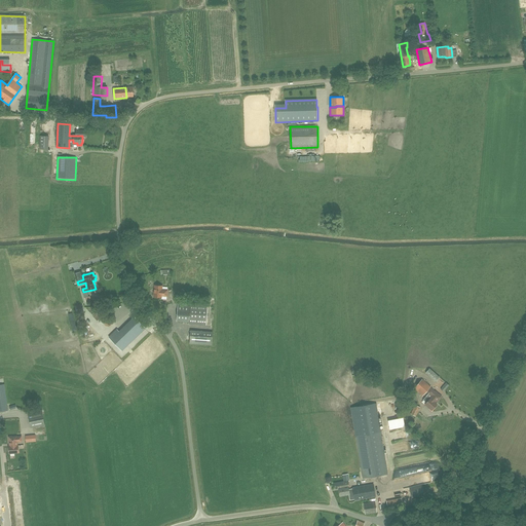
[(154,286),(153,297),(161,298),(161,296),(166,297),(167,290),(161,290),(161,287),(159,286),(158,286),(156,286),(155,286),(154,286)]
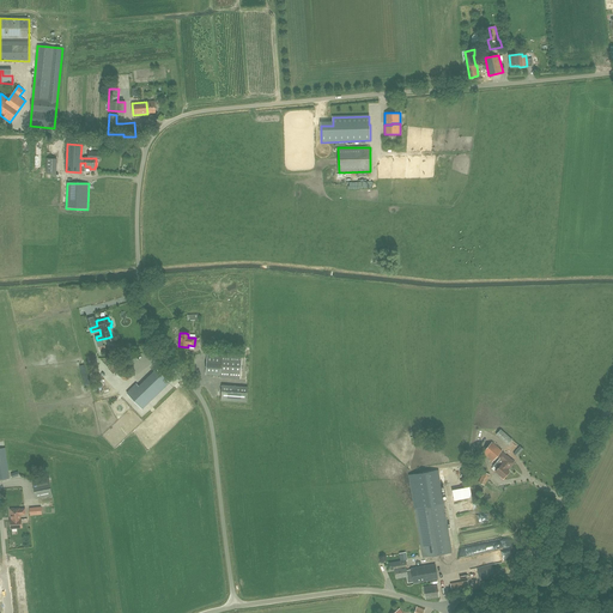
[(241,378),(242,354),(222,353),(222,356),(207,354),(206,375),(220,376),(220,377),(241,378)]
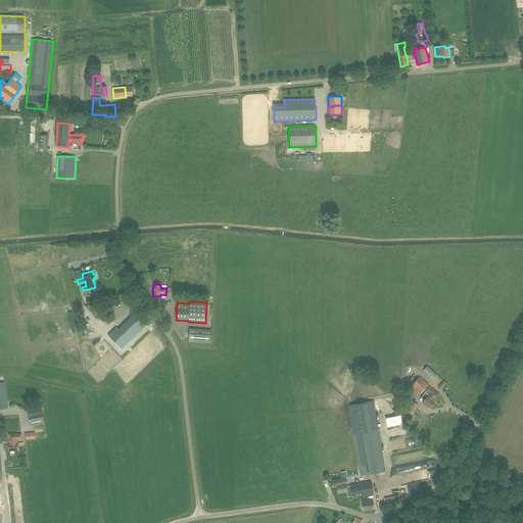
[(100,305),(92,313),(96,320),(99,318),(105,325),(109,325),(113,321),(100,305)]
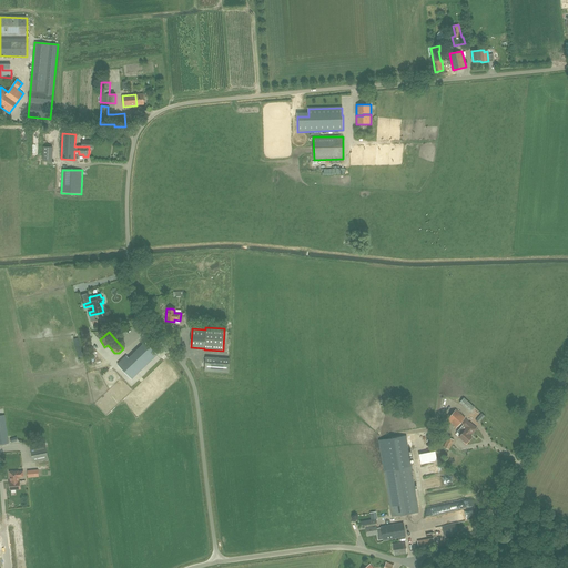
[(156,355),(145,343),(129,358),(127,356),(118,364),(132,378),(140,371),(156,355)]
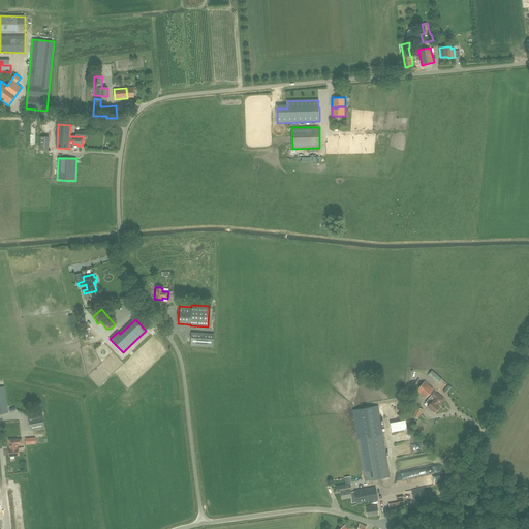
[(214,335),(191,333),(191,345),(213,347),(214,335)]
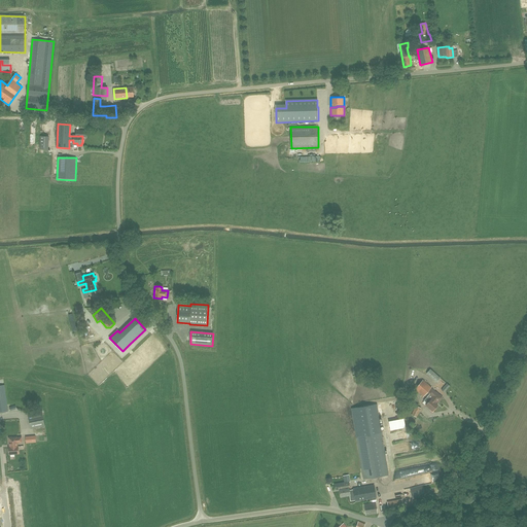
[(426,374),(436,383),(441,378),(430,369),(426,374)]
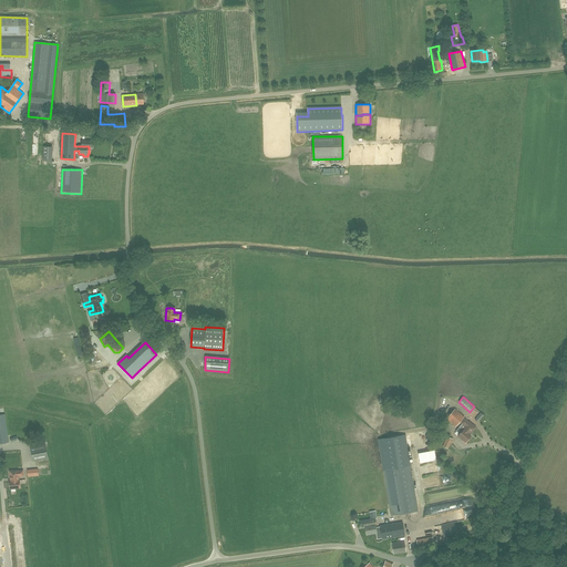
[(455,426),(461,421),(464,418),(455,409),(446,419),(455,426)]
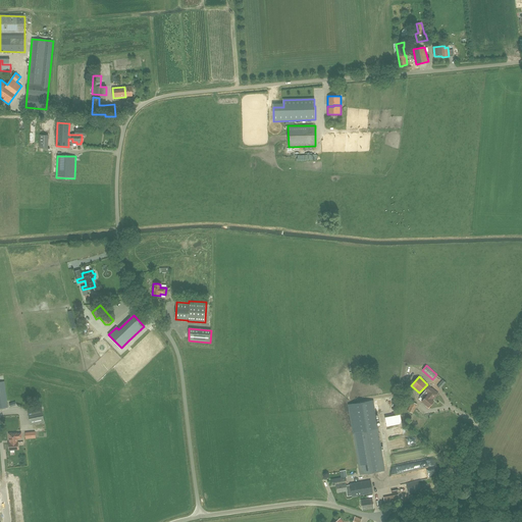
[(442,379),(436,385),(440,388),(446,382),(442,379)]
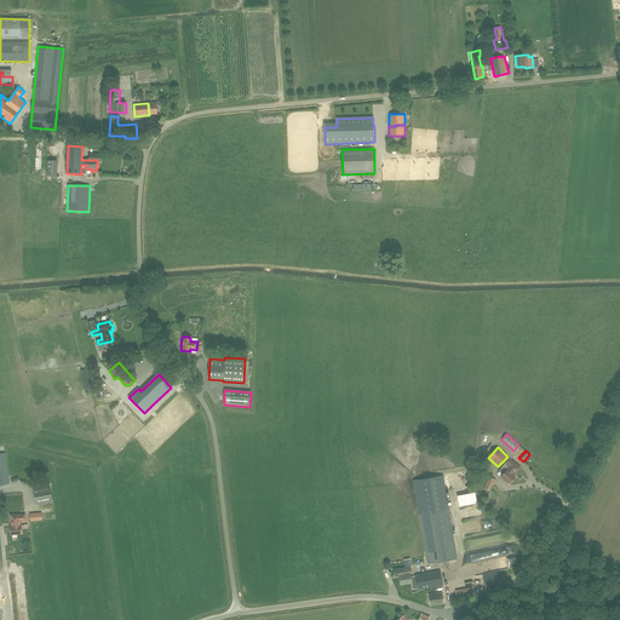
[(512,463),(511,460),(509,458),(505,461),(509,466),(506,469),(510,471),(511,470),(515,474),(517,471),(521,468),(517,465),(514,461),(512,463)]
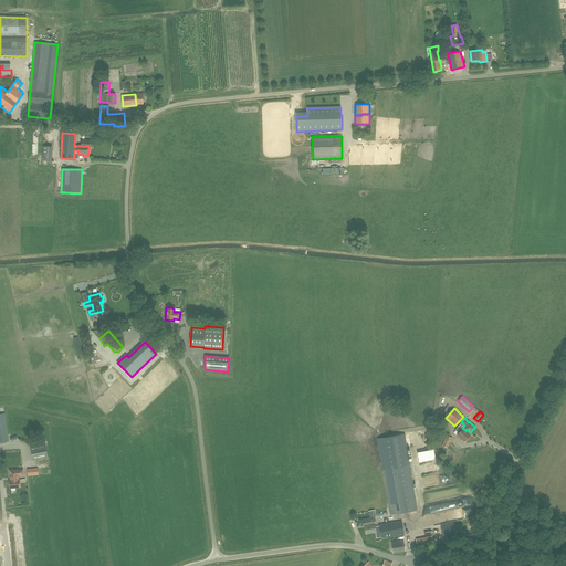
[(465,430),(462,428),(461,429),(459,427),(456,430),(459,433),(458,435),(463,440),(462,441),(464,442),(469,439),(468,438),(470,435),(468,433),(469,432),(470,432),(467,429),(465,430)]
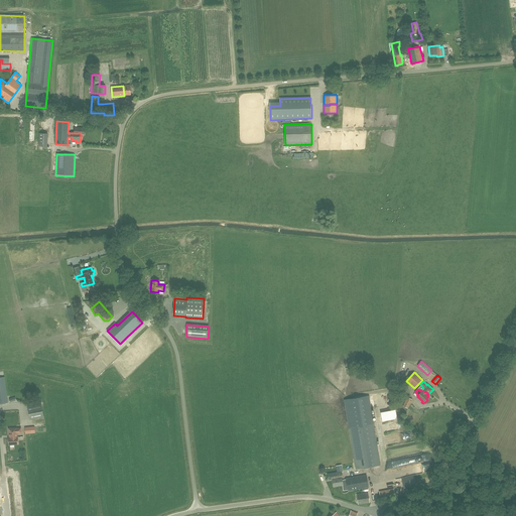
[(368,397),(346,401),(350,428),(357,469),(379,466),(372,424),(368,397)]
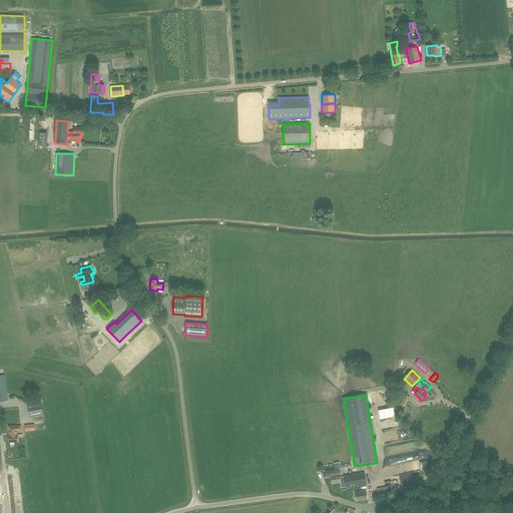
[(406,406),(410,397),(405,395),(401,404),(406,406)]
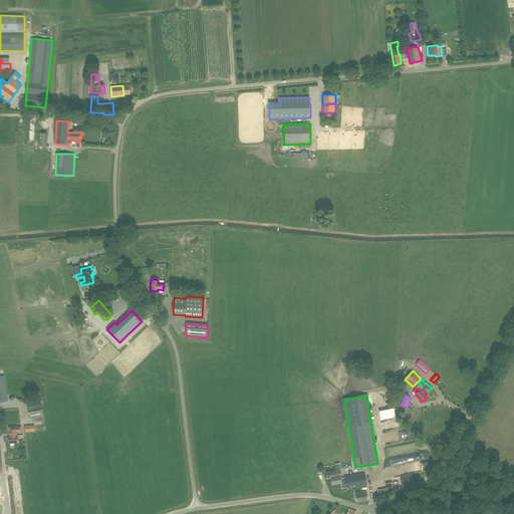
[(36,432),(46,431),(46,422),(39,422),(39,426),(35,426),(36,432)]
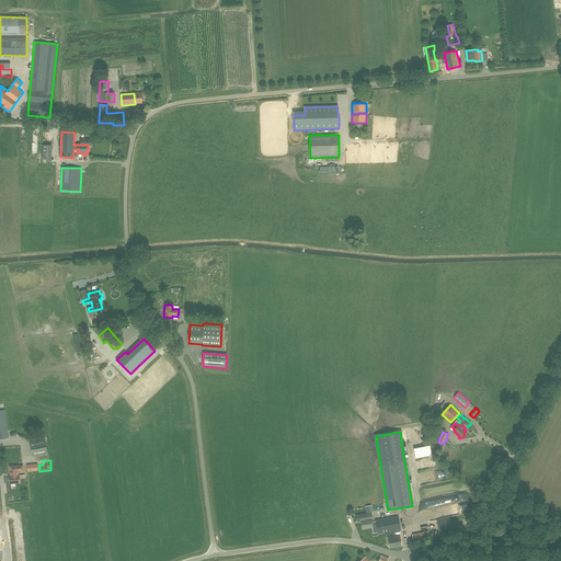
[(15,476),(19,476),(18,471),(23,471),(22,466),(18,466),(13,466),(9,466),(9,470),(10,470),(10,473),(15,473),(15,476)]
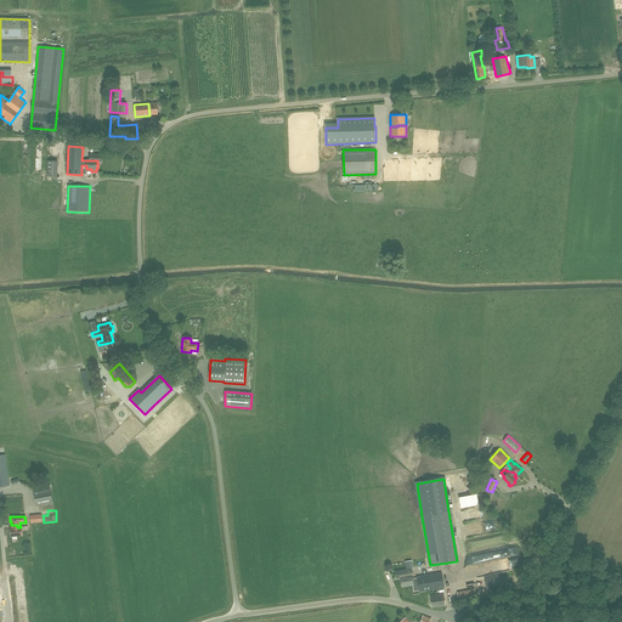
[(21,527),(17,527),(17,525),(11,525),(11,527),(10,527),(10,530),(10,531),(10,533),(11,535),(11,536),(21,536),(21,527)]
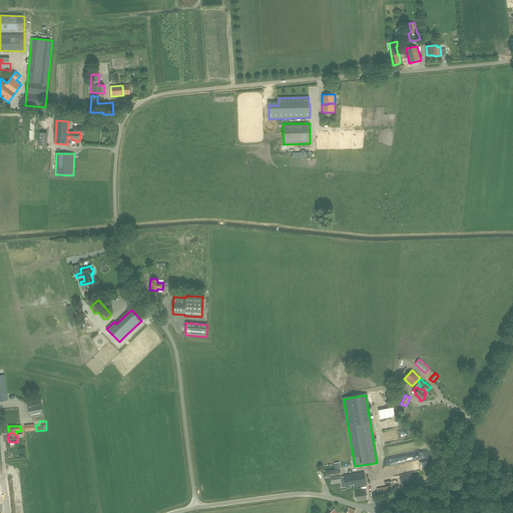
[(335,470),(326,472),(327,478),(331,477),(332,484),(340,482),(341,484),(345,483),(346,487),(346,488),(366,484),(364,472),(344,476),(344,477),(340,477),(340,475),(341,474),(340,469),(335,470)]
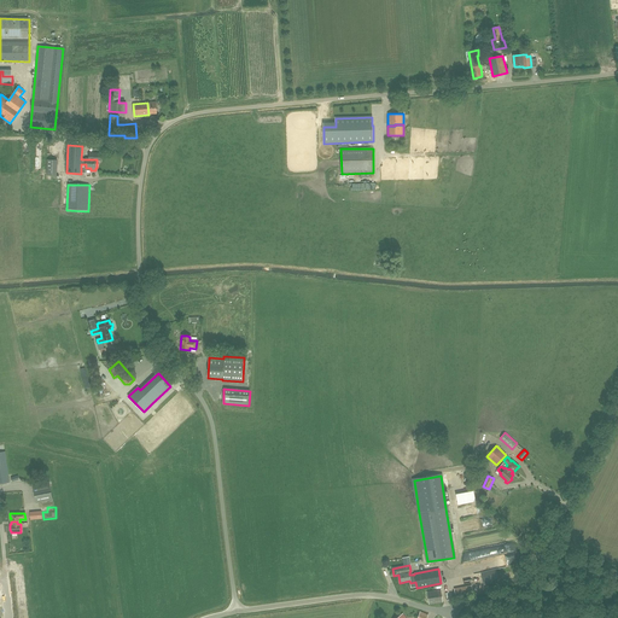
[(472,586),(454,589),(455,598),(473,594),(472,586)]
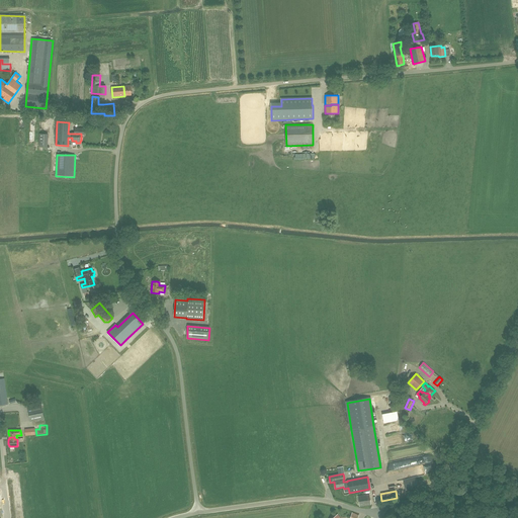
[(358,496),(359,506),(371,505),(369,494),(358,496)]
